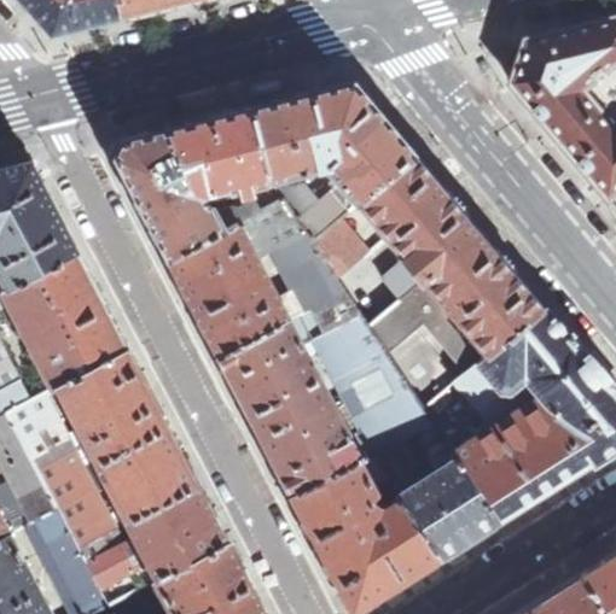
[(19,0),(53,37),(126,18),(120,0),(19,0)]
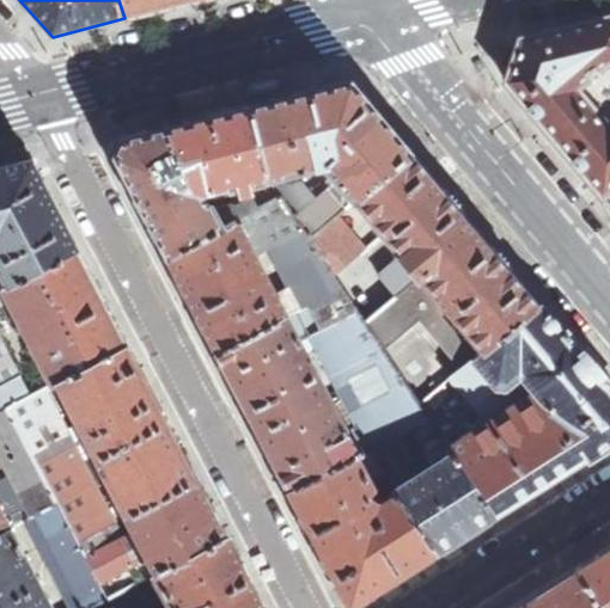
[(119,0),(124,18),(200,0),(119,0)]
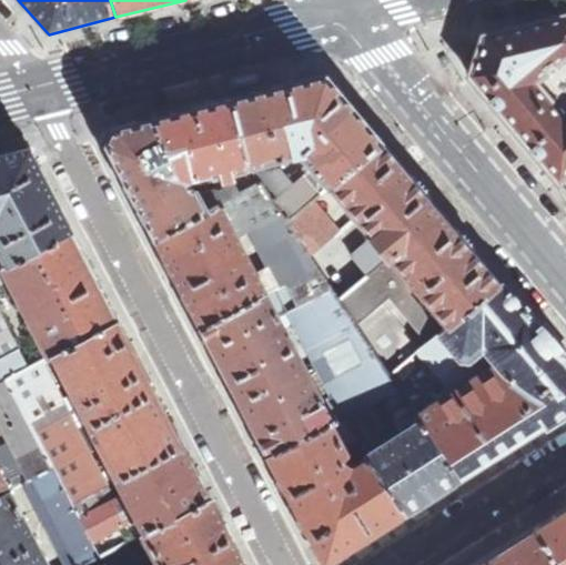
[(565,19),(485,39),(473,79),(561,184),(565,180),(565,19)]
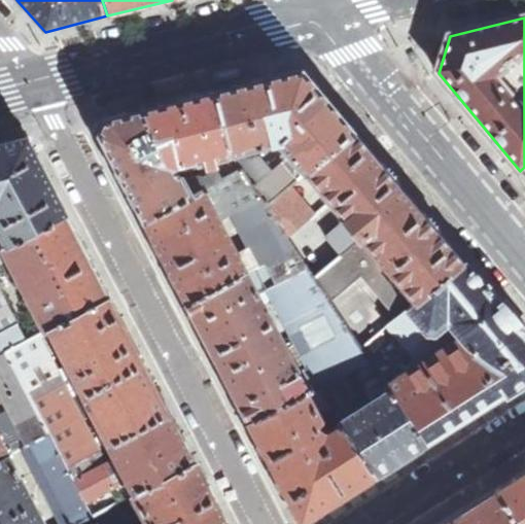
[(247,62),(219,70),(222,78),(249,70),(247,62)]
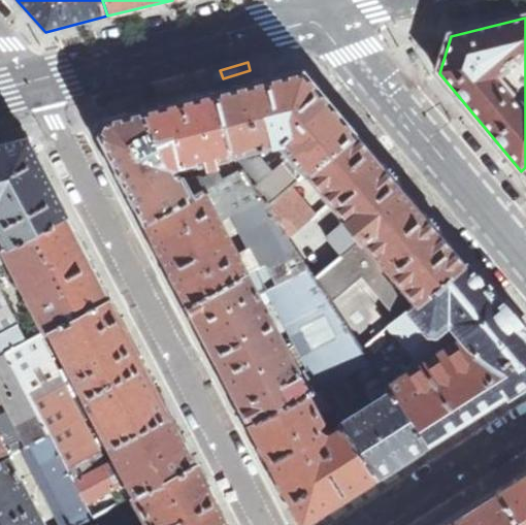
[(309,175),(358,136),(356,135),(357,134),(305,72),(303,72),(216,94),(232,158),(235,158),(264,150),(281,145),(307,177),(309,175)]
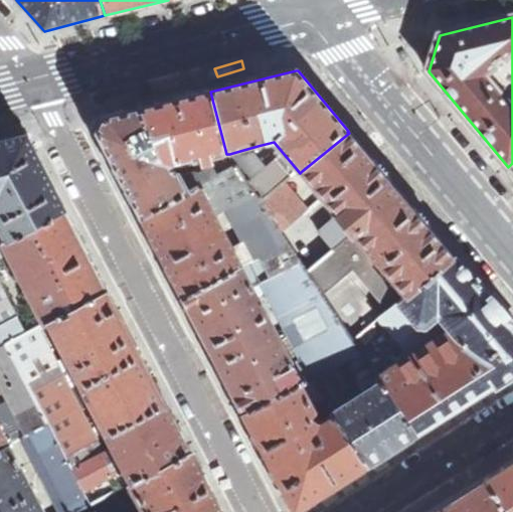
[(141,110),(166,167),(178,162),(193,159),(194,164),(202,162),(204,166),(211,164),(210,159),(226,154),(210,92),(142,109),(141,110)]
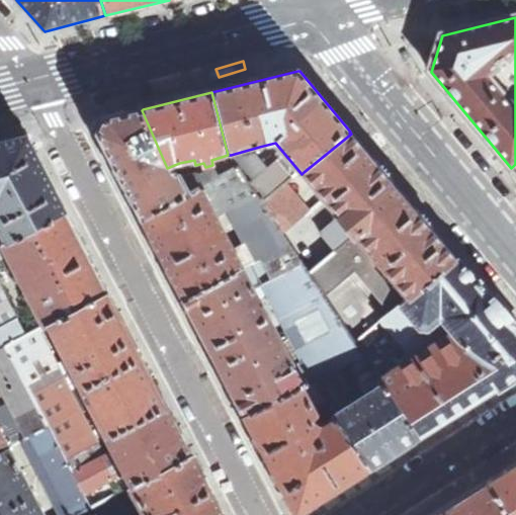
[(144,221),(189,196),(183,183),(179,175),(169,173),(167,168),(142,110),(105,119),(98,135),(143,219),(144,221)]
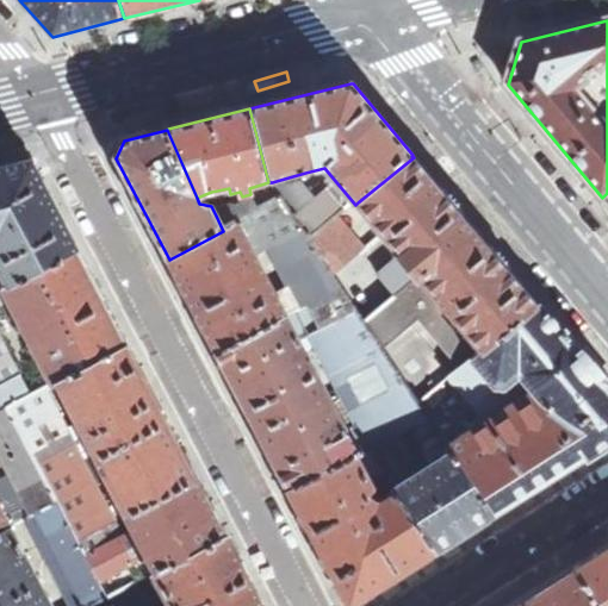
[(484,351),(539,306),(510,273),(507,267),(492,249),(491,250),(461,213),(458,208),(457,210),(456,210),(446,199),(447,198),(447,197),(445,192),(444,192),(442,192),(416,161),(416,160),(414,157),(358,202),(403,256),(421,277),(484,351)]
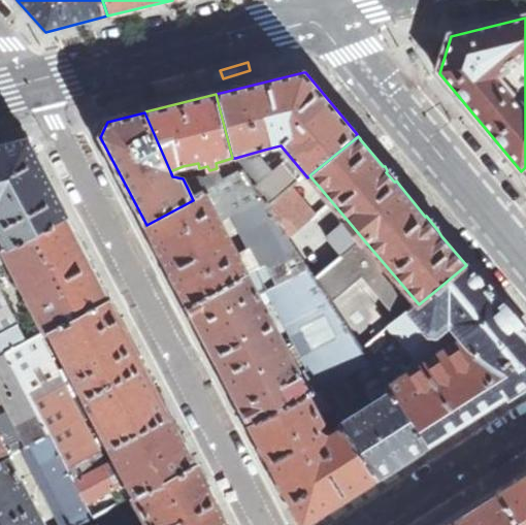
[(0,232),(1,235),(9,250),(69,219),(29,141),(0,149),(0,232)]
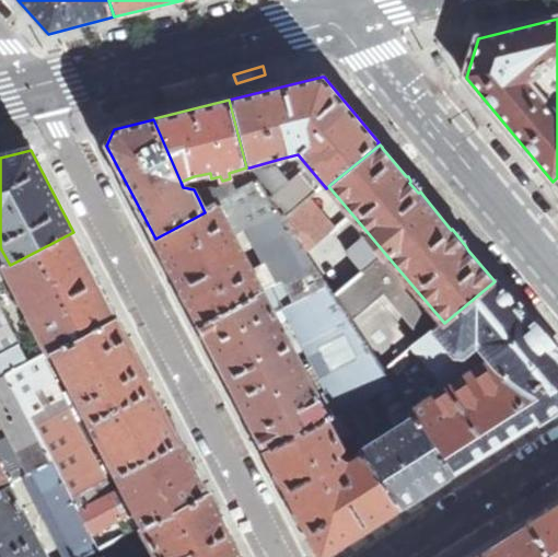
[(282,170),(280,159),(250,167),(255,177),(279,171),(282,170)]
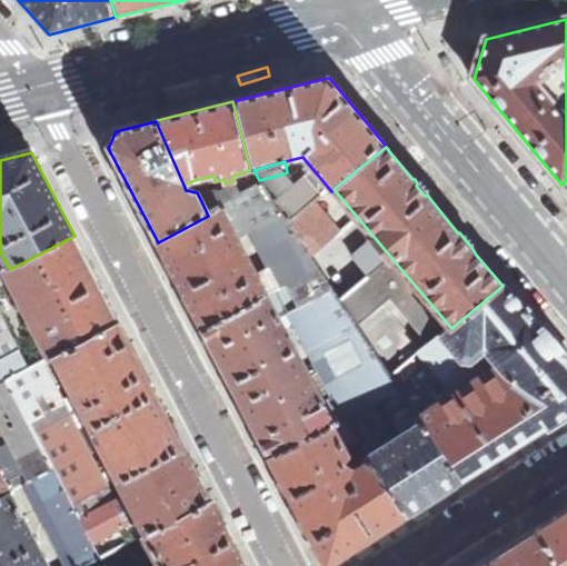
[(296,187),(284,174),(259,180),(262,185),(290,225),(322,199),(306,179),(296,187)]
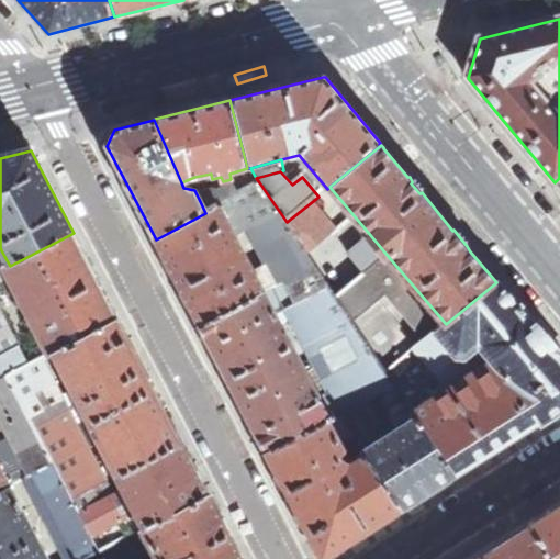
[(287,222),(259,182),(239,194),(219,205),(236,238),(257,227),(267,246),(259,250),(267,267),(254,274),(264,292),(316,267),(287,222)]
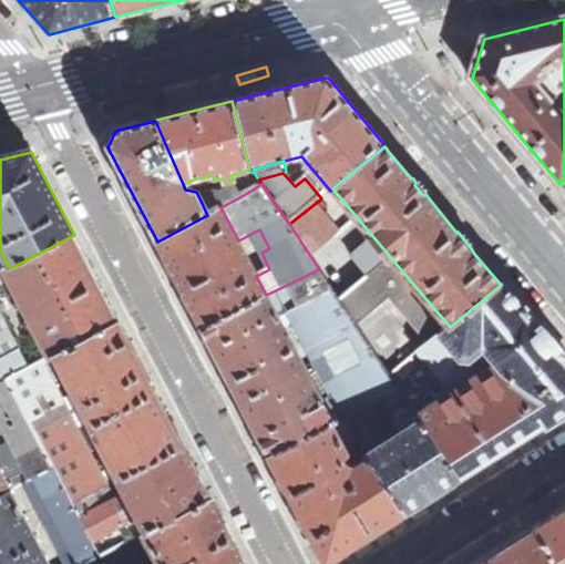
[(221,207),(242,196),(236,185),(224,192),(214,192),(201,201),(207,215),(221,207)]
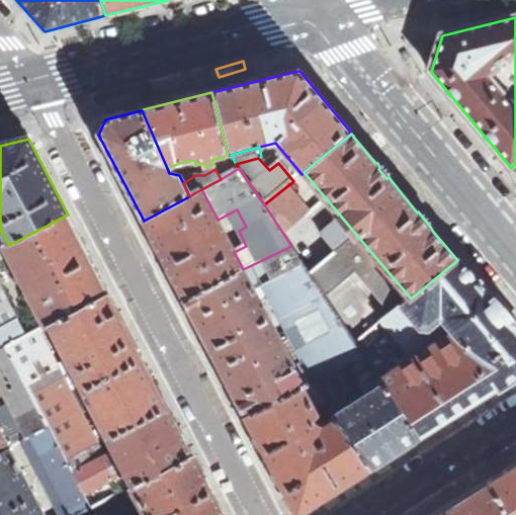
[(189,196),(144,221),(143,221),(169,271),(170,270),(177,282),(175,282),(177,286),(178,285),(184,297),(183,298),(184,299),(243,269),(234,252),(218,220),(201,189),(189,196)]
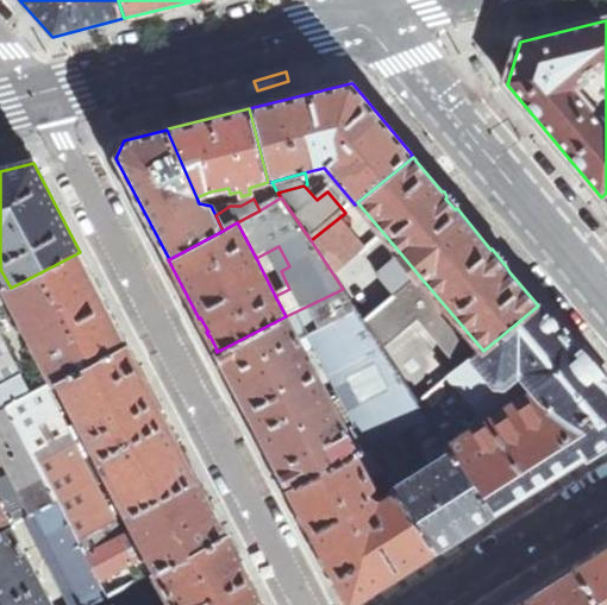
[(62,384),(130,348),(80,252),(11,288),(7,289),(13,301),(57,386),(62,384)]
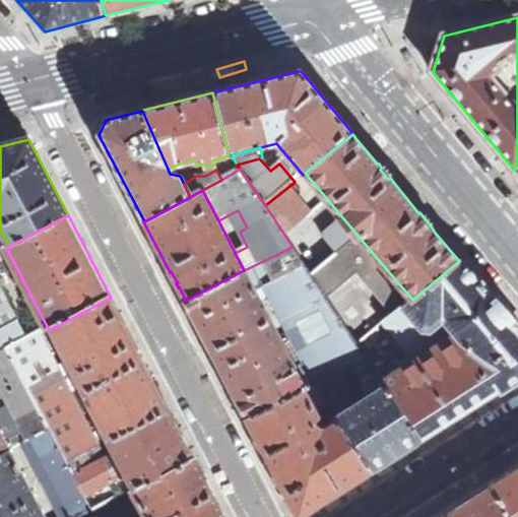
[(339,254),(359,237),(343,218),(323,236),(339,254)]
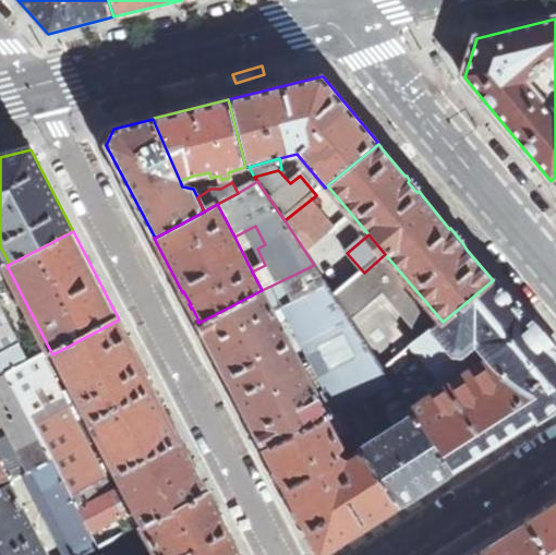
[(1,249),(0,249),(0,265),(1,268),(7,265),(10,264),(1,249)]
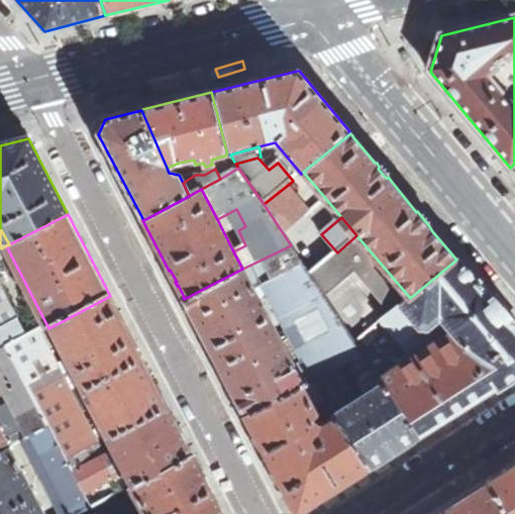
[(337,252),(310,275),(326,299),(356,274),(391,314),(400,307),(410,298),(356,235),(337,252)]
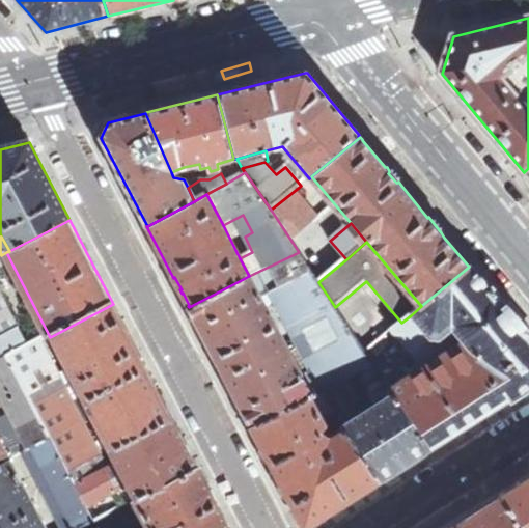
[(0,255),(0,268),(11,262),(6,252),(1,255),(0,255)]
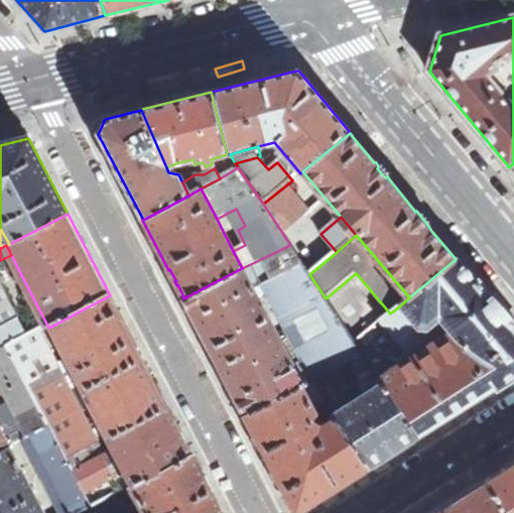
[(305,267),(290,245),(242,268),(254,292),(263,287),(264,288),(305,267)]
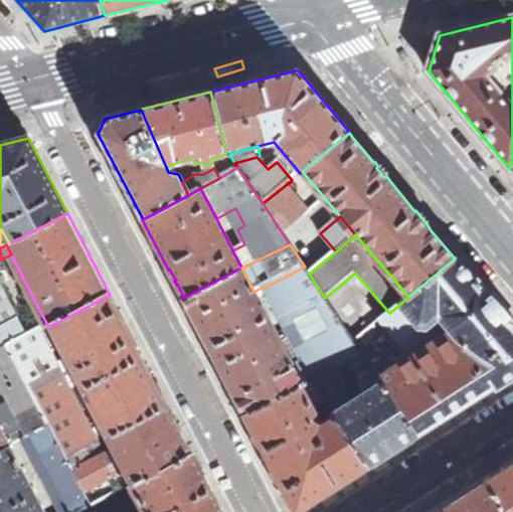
[(456,261),(455,259),(408,297),(398,306),(417,329),(426,329),(440,320),(453,330),(378,377),(381,382),(418,438),(474,401),(496,387),(497,388),(512,377),(512,321),(505,312),(478,280),(475,282),(457,260),(456,261)]
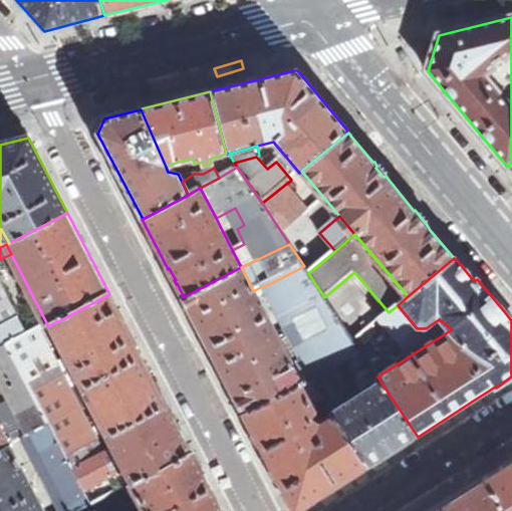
[(308,273),(304,266),(263,287),(280,319),(324,297),(308,273)]
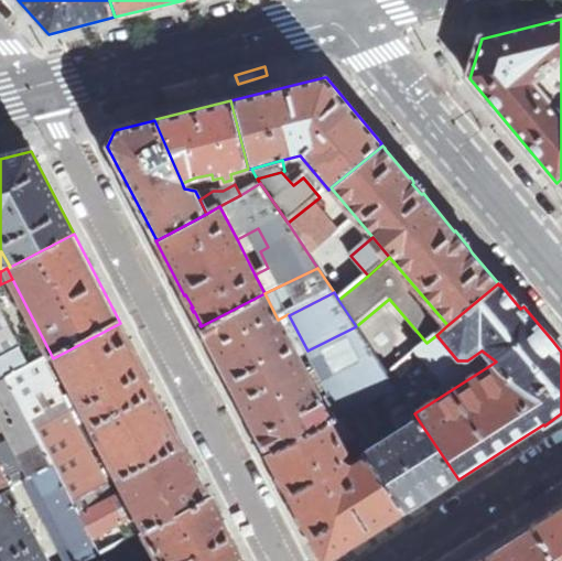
[(0,374),(4,383),(10,379),(31,369),(0,309),(0,295),(1,295),(0,293),(0,374)]
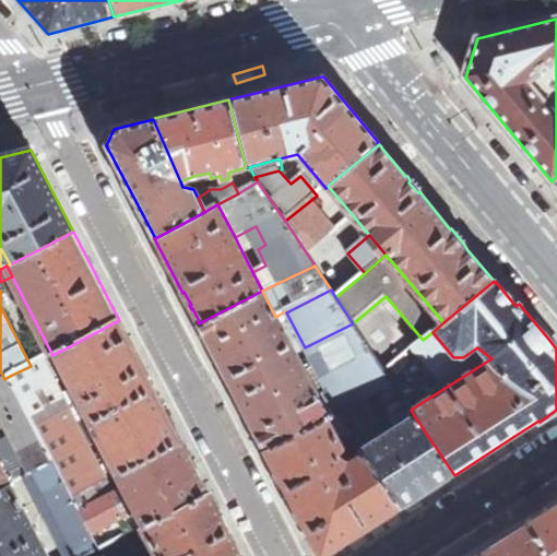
[(262,291),(199,323),(199,324),(200,324),(201,326),(200,326),(264,450),(328,416),(304,371),(275,317),(262,291)]
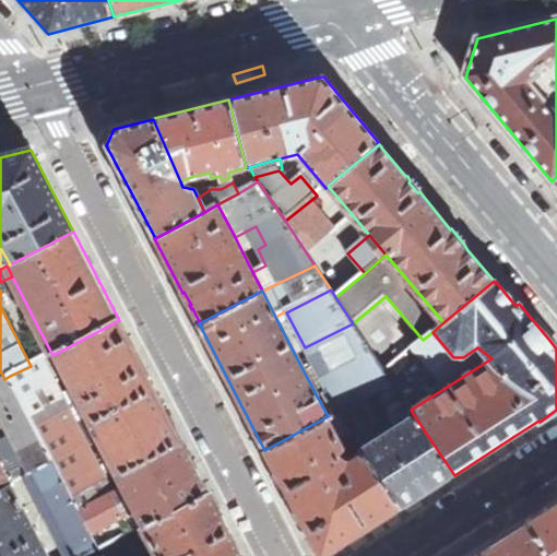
[(93,421),(155,389),(119,320),(57,353),(67,370),(66,375),(71,386),(74,386),(76,390),(93,421)]
